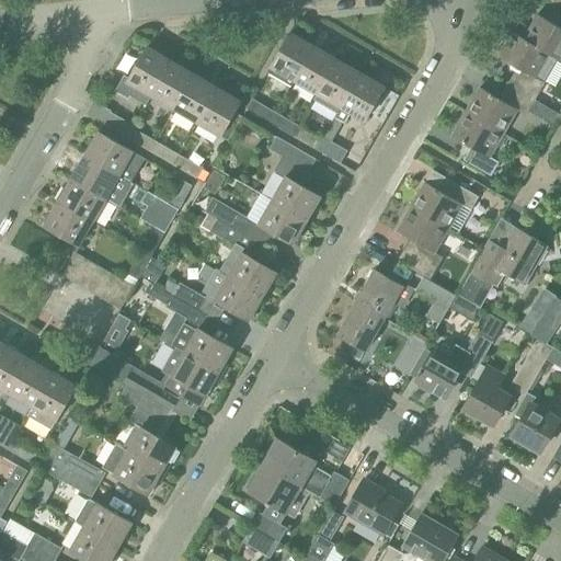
[(513,34),(560,61),(560,27),(538,15),(525,38),(514,33),(513,34)]
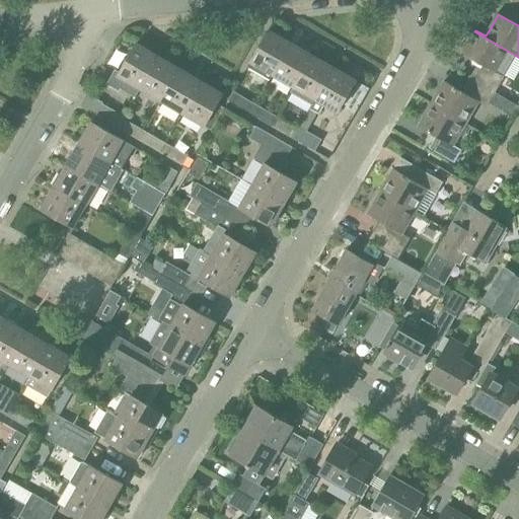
[(270,81),(273,76),(291,44),(270,31),(250,64),(251,64),(248,69),(270,81)]
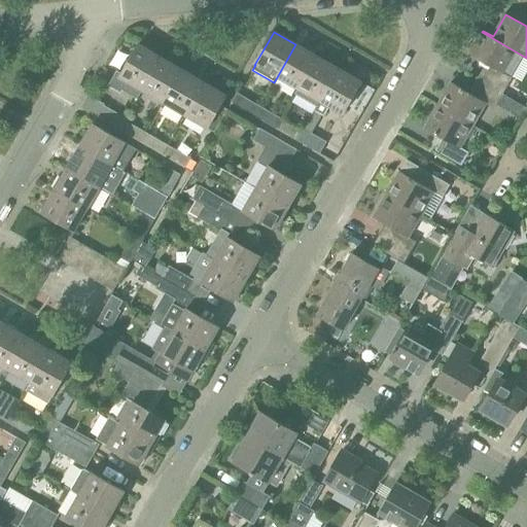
[(473,37),(468,46),(470,50),(469,54),(486,64),(477,79),(502,94),(513,77),(504,73),(516,53),(526,59),(526,58),(482,32),(479,37),(473,37)]
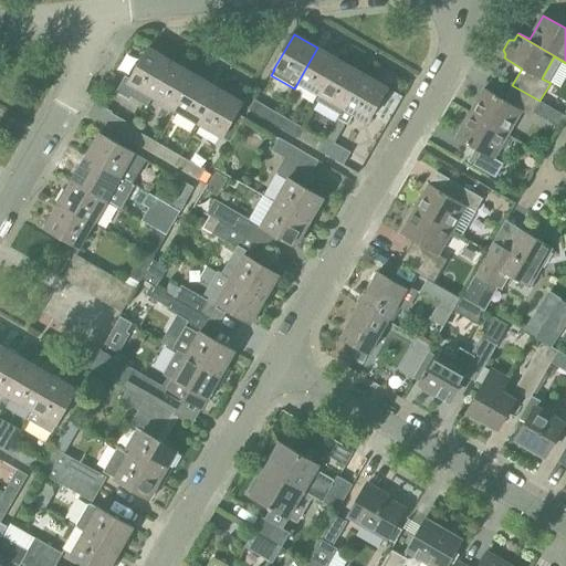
[(317,48),(297,83),(320,97),(341,62),(317,48)]
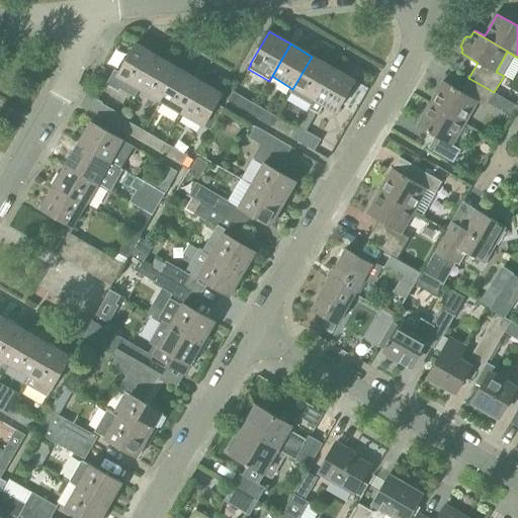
[(116,73),(108,86),(120,92),(121,89),(135,97),(139,90),(158,58),(137,46),(120,75),(116,73)]
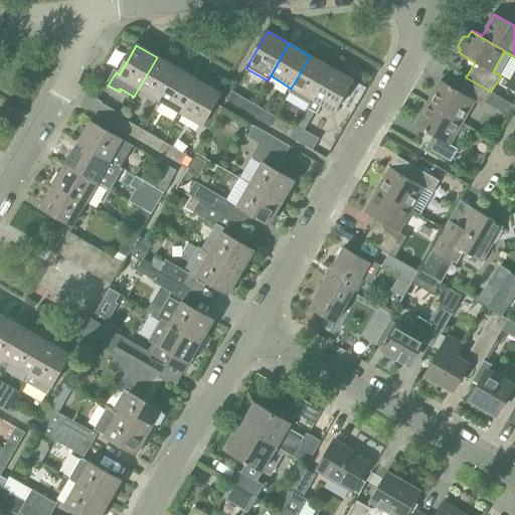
[(289,93),(310,105),(310,106),(332,68),(310,56),(291,89),(289,93)]
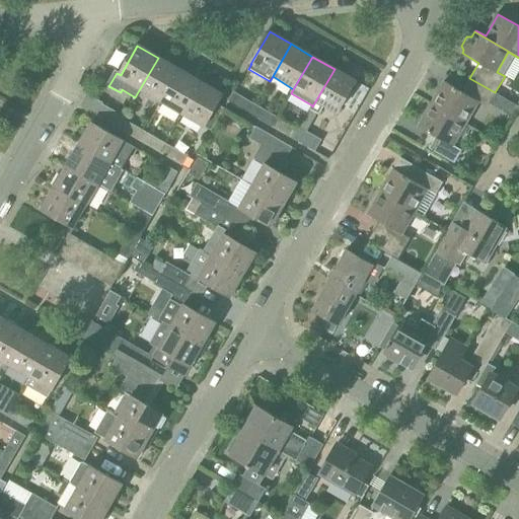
[(158,58),(139,90),(146,94),(146,97),(155,102),(158,101),(161,103),(180,71),(158,58)]
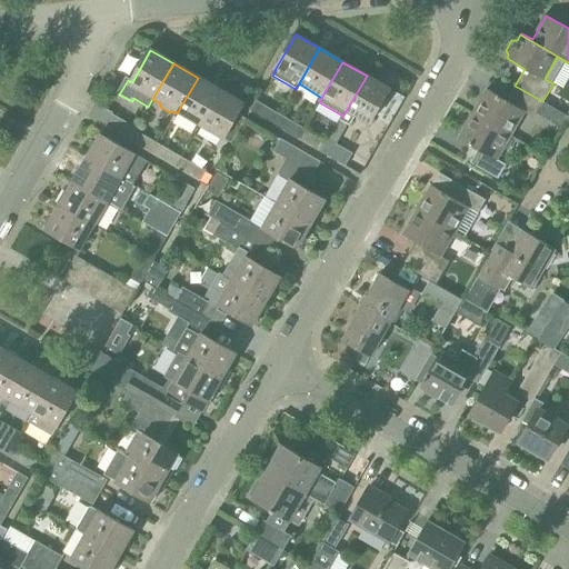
[(370,126),(390,90),(367,76),(342,117),(342,116),(341,119),(348,123),(349,125),(355,117),(370,126)]
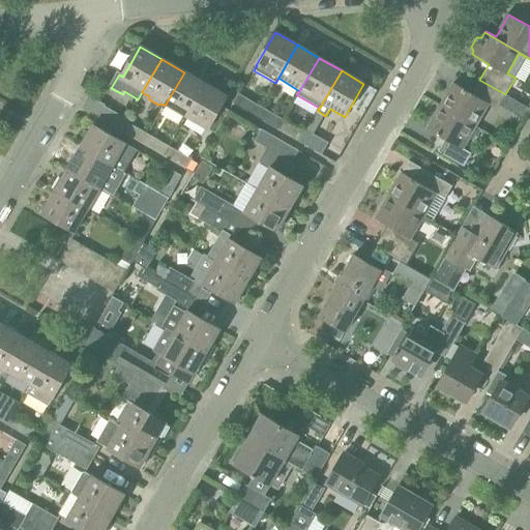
[(184,72),(165,106),(186,118),(206,85),(184,72)]
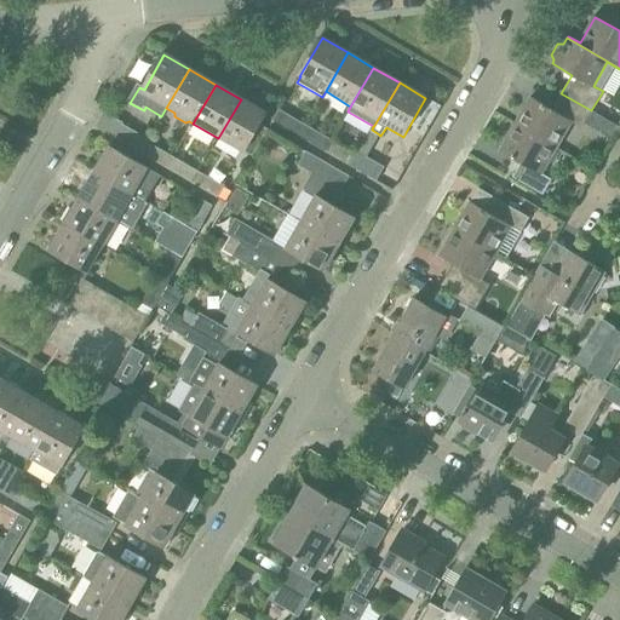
[(581,127),(591,110),(561,93),(552,109),(533,98),(516,126),(557,149),(573,122),(581,127)]
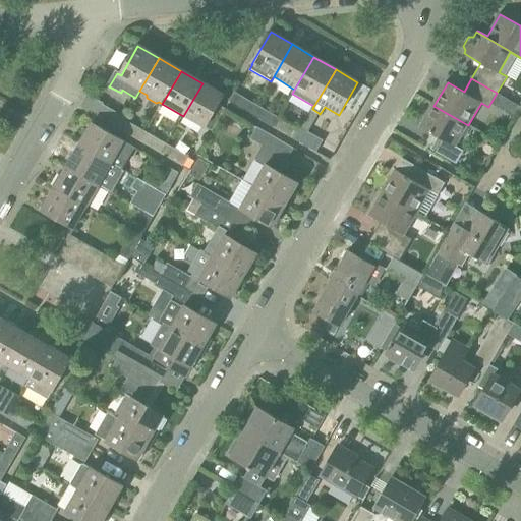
[(219,107),(225,97),(203,83),(183,116),(213,133),(226,111),(219,107)]
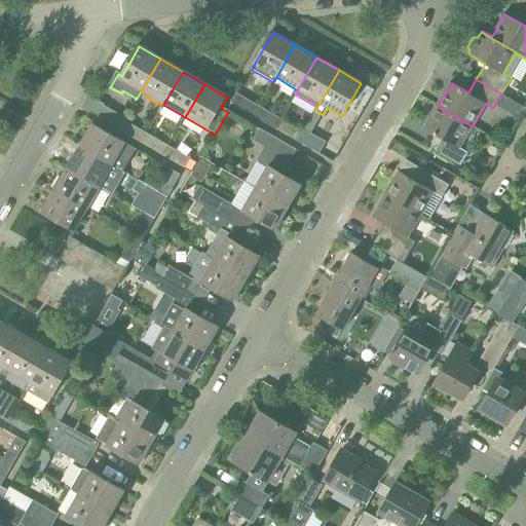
[(237,92),(231,103),(254,115),(259,106),(237,92)]
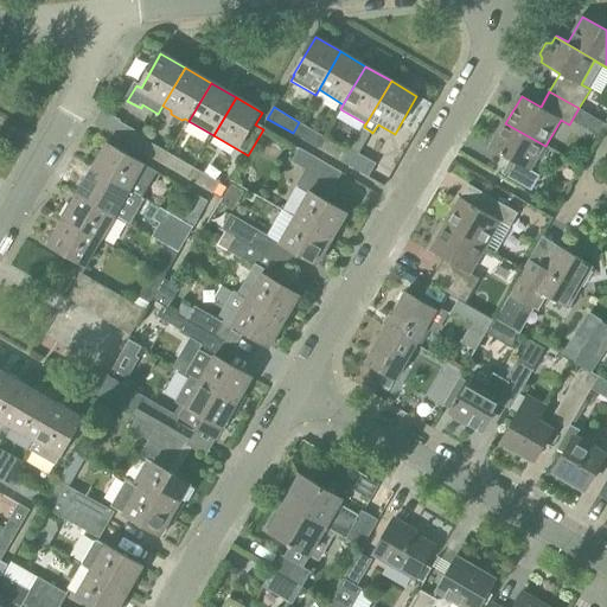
[(145,135),(120,121),(112,134),(138,149),(145,135)]
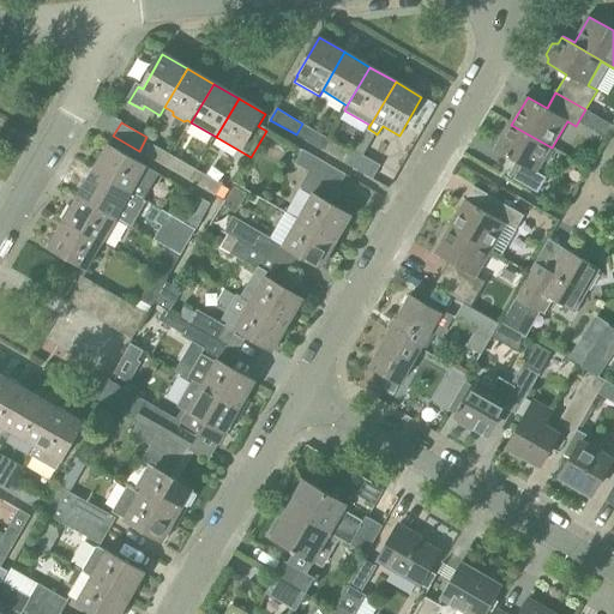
[(302,124),(296,134),(321,149),(327,138),(302,124)]
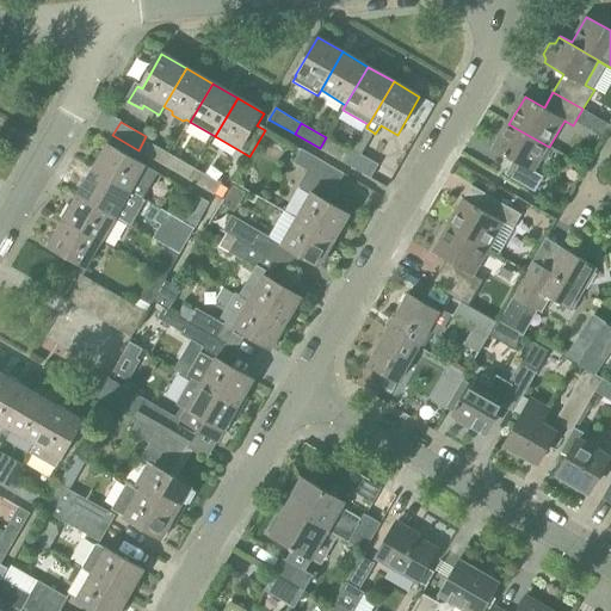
[(534,173),(549,147),(508,124),(494,149),(513,161),(505,174),(535,191),(542,178),(534,173)]
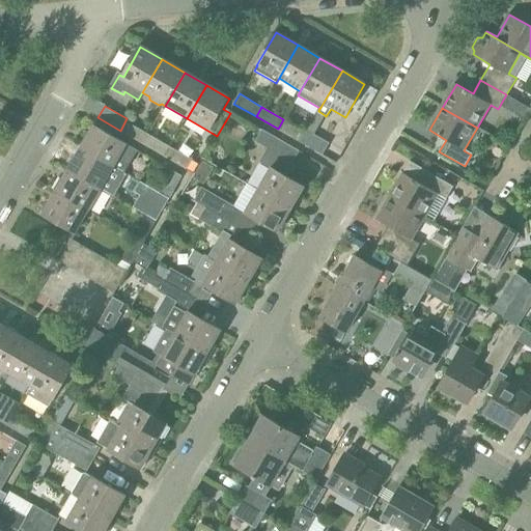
[(143,143),(148,134),(127,121),(128,118),(120,131),(143,143)]
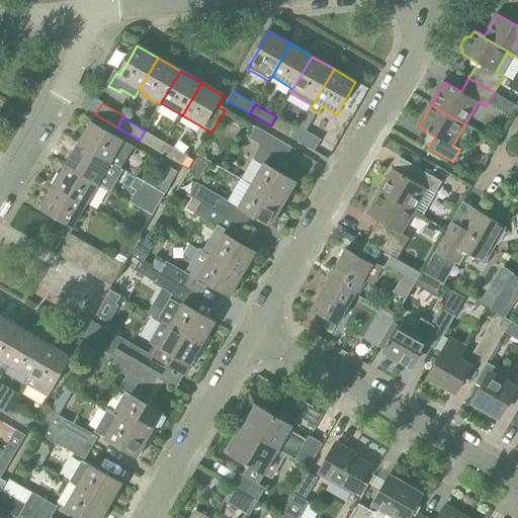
[(276,116),(271,125),(292,139),(299,126),(297,128),(276,116)]
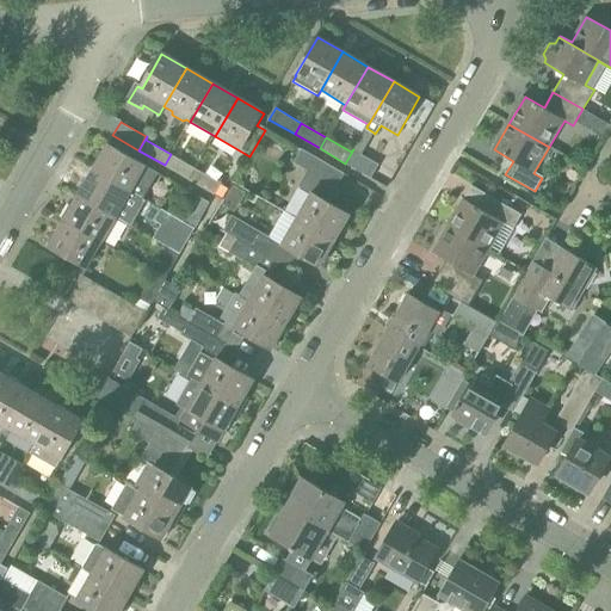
[(109,144),(93,171),(141,198),(156,173),(109,144)]
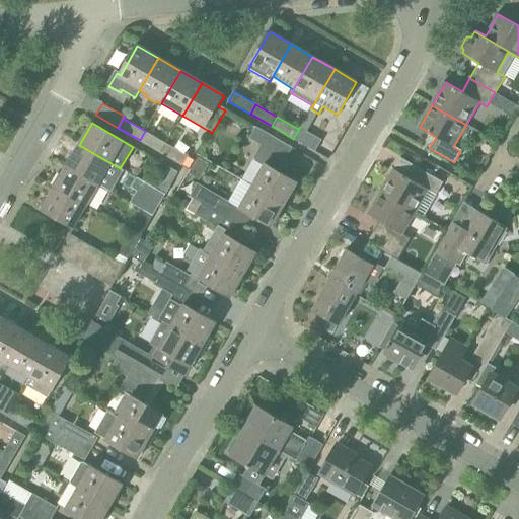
[(253,158),(265,164),(251,187),(285,206),(298,183),(279,172),(293,148),(256,127),(250,138),(262,145),(253,158)]
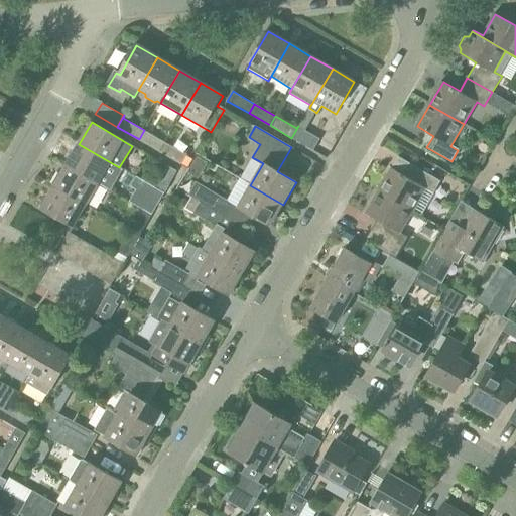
[(320,139),(304,130),(298,126),(291,138),(313,150),(320,139)]
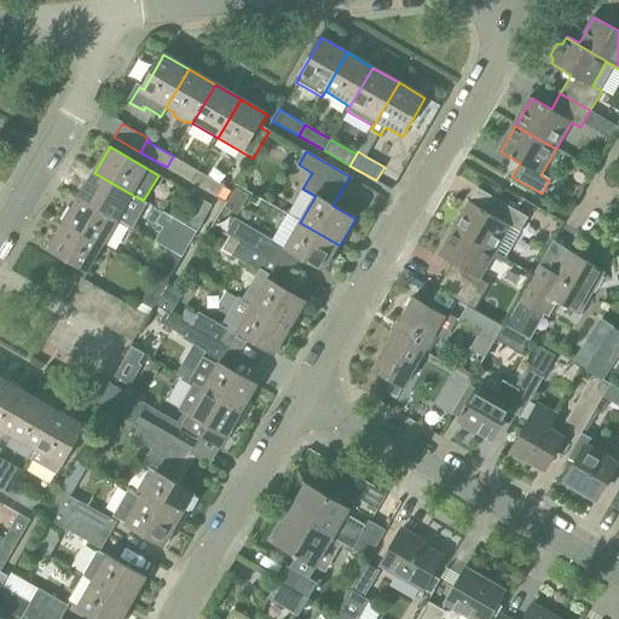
[(192,181),(198,171),(173,156),(167,167),(192,181)]
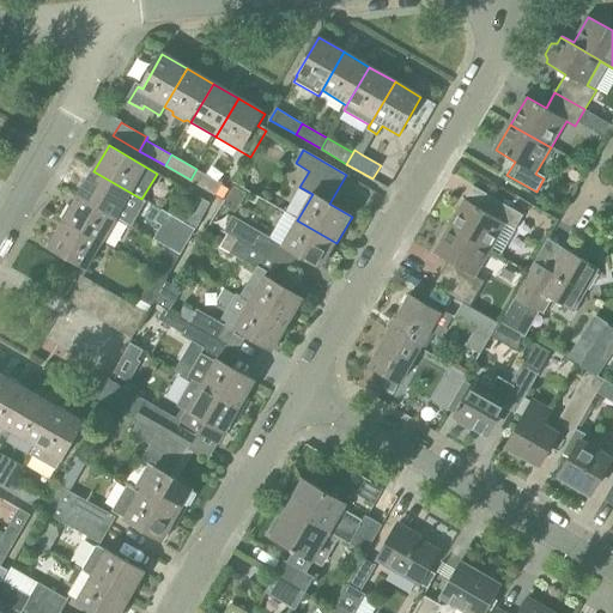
[(196,169),(190,180),(216,195),(223,184),(196,169)]
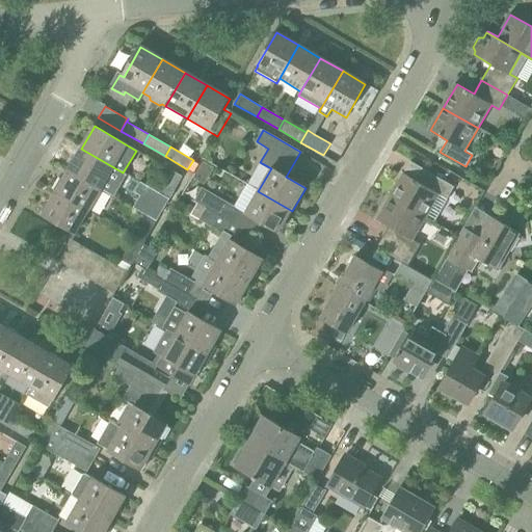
[(81,149),(69,170),(102,190),(112,196),(125,175),(123,173),(81,149)]
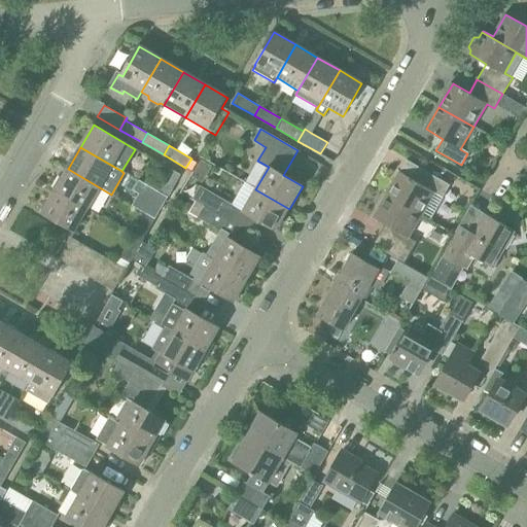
[(400,172),(387,196),(422,217),(436,194),(443,198),(451,184),(408,160),(400,172)]
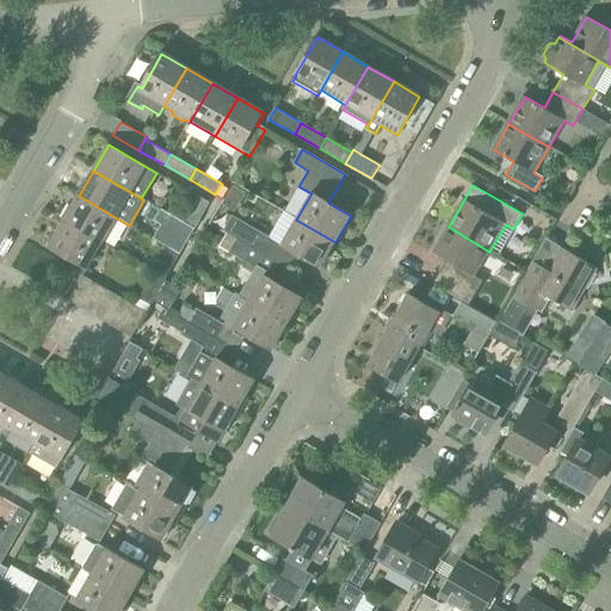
[(71,205),(62,220),(65,221),(102,244),(117,218),(79,196),(73,207),(71,205)]
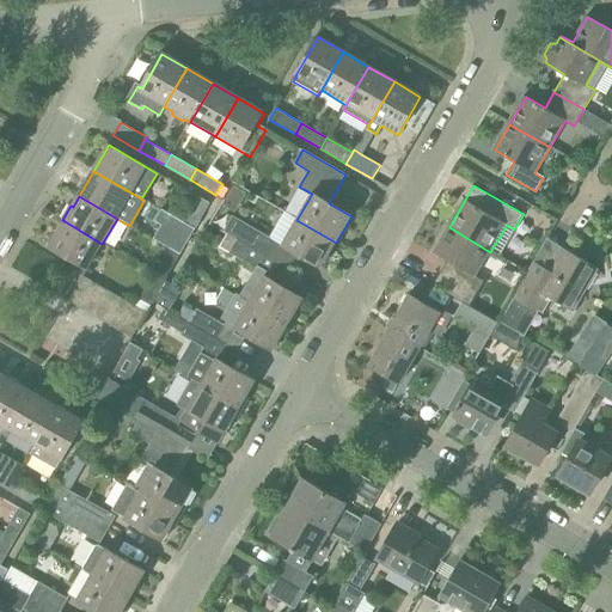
[(183,224),(195,230),(212,202),(199,196),(183,224)]
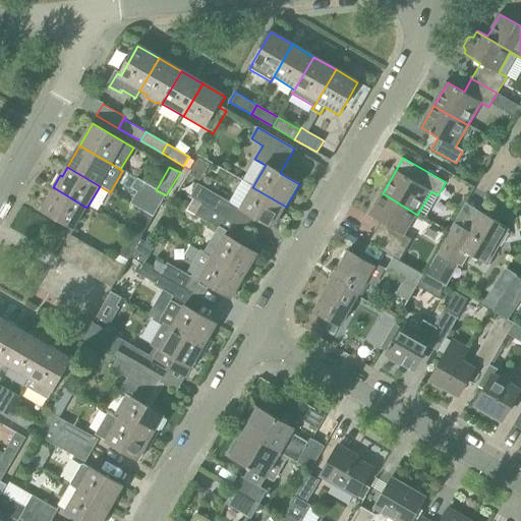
[(274,228),(286,207),(252,187),(240,209),(274,228)]
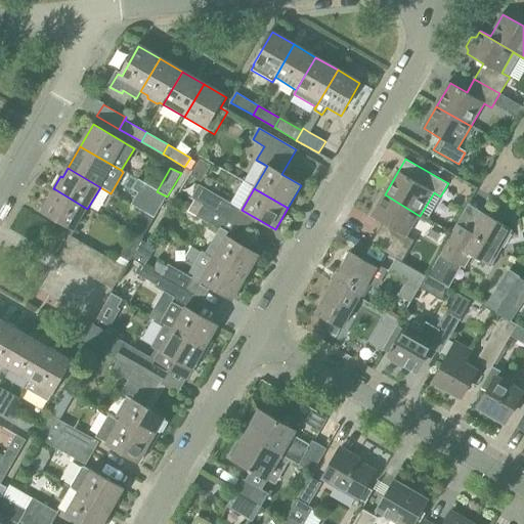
[(75,231),(87,209),(55,189),(42,212),(75,231)]
